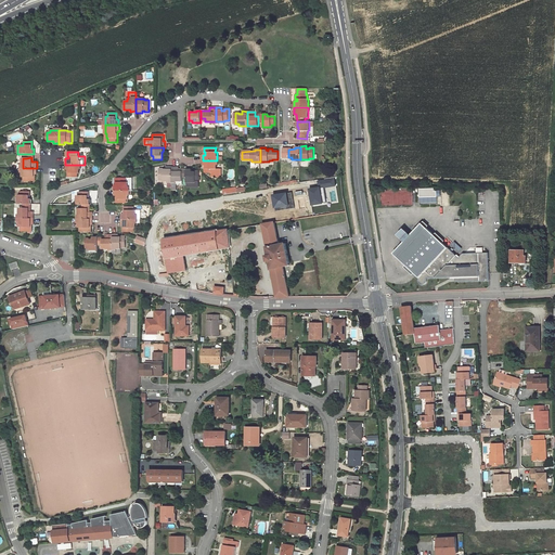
[(206,166),(206,172),(213,172),(213,177),(221,178),(221,170),(217,169),(217,160),(204,160),(204,166),(206,166)]
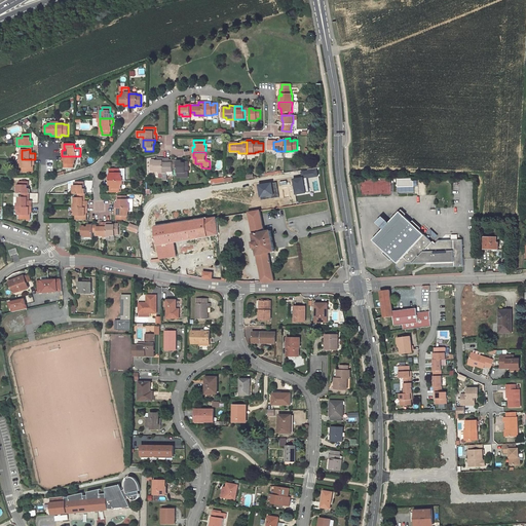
[(75,156),(64,156),(64,160),(66,161),(66,167),(74,167),(73,164),(75,164),(75,156)]
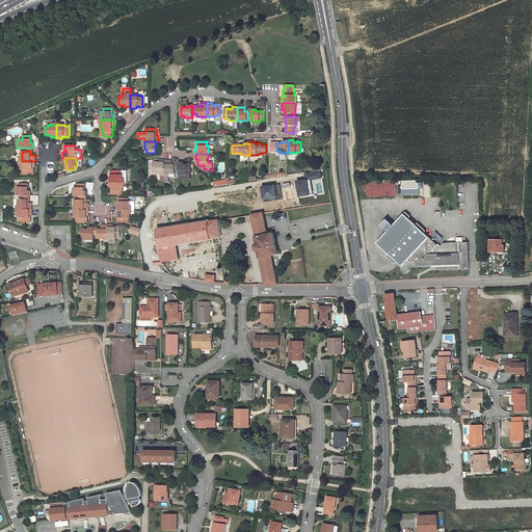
[(165,160),(159,160),(159,161),(159,162),(157,162),(157,161),(153,161),(153,173),(156,173),(156,174),(165,174),(165,160)]
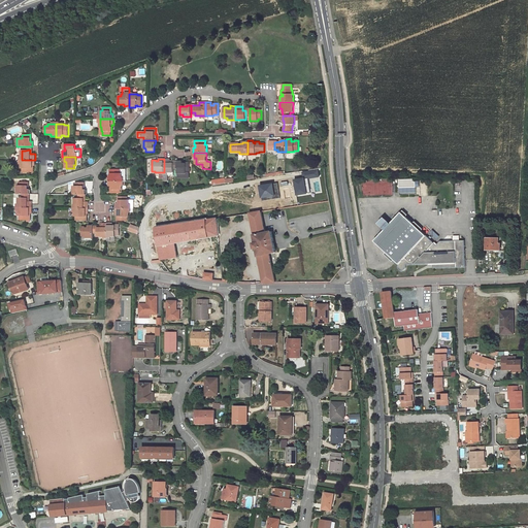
[(170,159),(164,159),(164,172),(173,172),(173,169),(177,169),(177,161),(170,161),(170,159)]
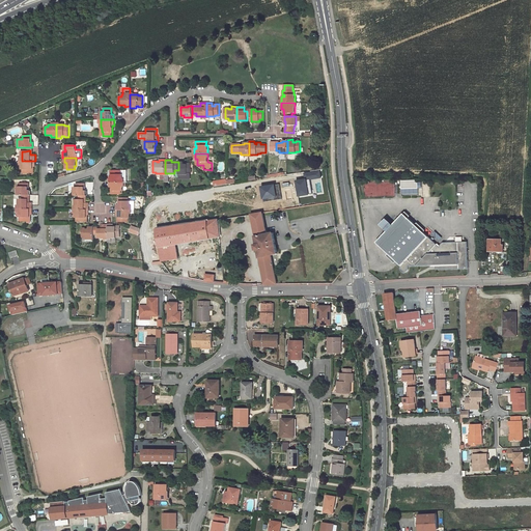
[(35,161),(22,161),(22,169),(23,169),(23,173),(33,173),(33,169),(32,169),(32,167),(33,167),(35,167),(35,161)]
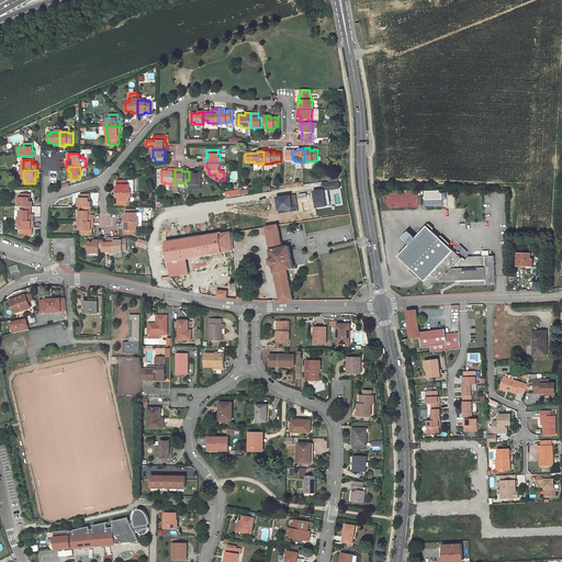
[(194,173),(194,171),(189,171),(189,180),(189,184),(198,184),(198,182),(201,182),(201,175),(194,173)]
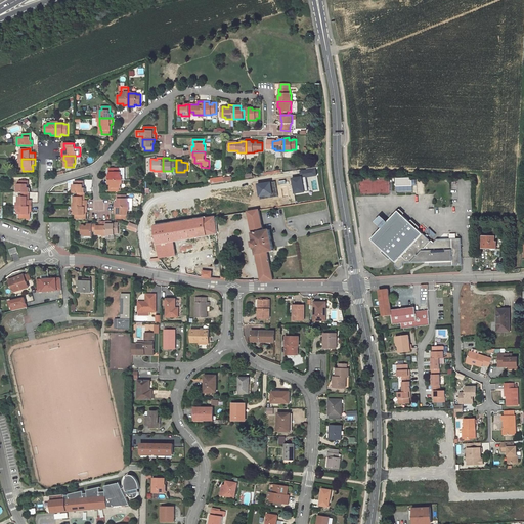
[(107,174),(107,180),(110,180),(121,180),(125,180),(125,168),(108,168),(108,172),(110,172),(110,174),(108,174),(107,174)]
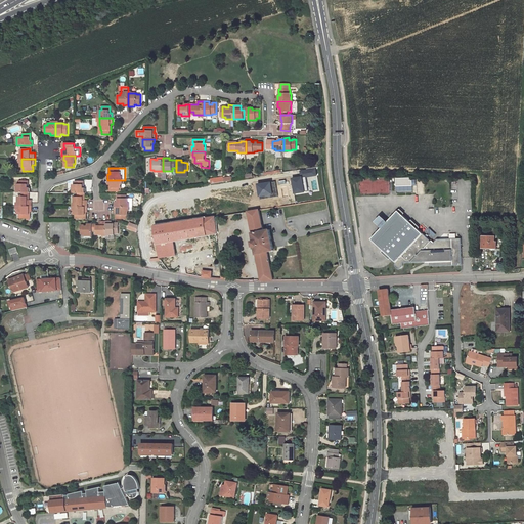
[(396,178),(397,186),(410,186),(413,185),(412,180),(410,180),(410,178),(396,178)]
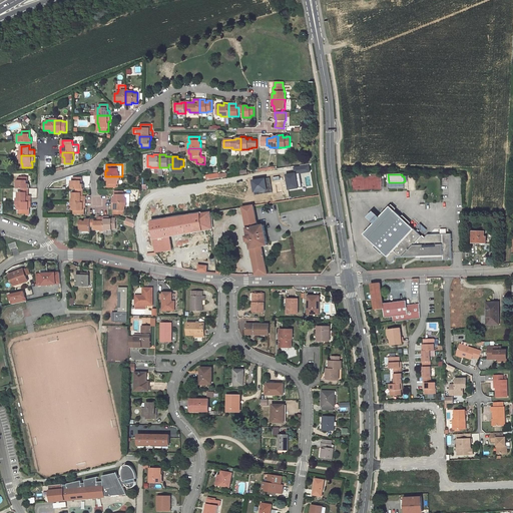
[(118,184),(118,176),(107,176),(106,181),(108,181),(108,187),(116,187),(116,184),(118,184)]
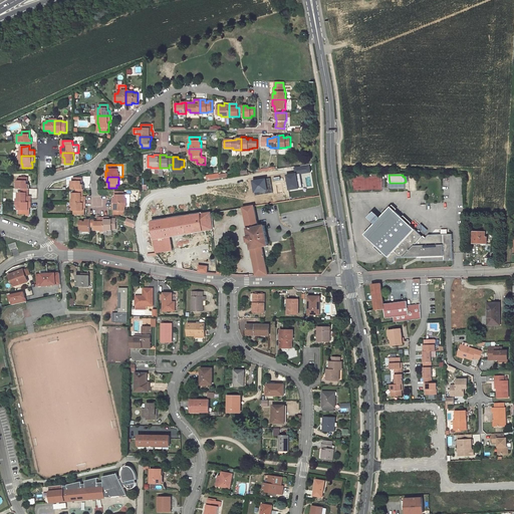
[(27,178),(19,178),(19,181),(17,181),(17,189),(21,189),(29,189),(29,184),(27,184),(27,178)]
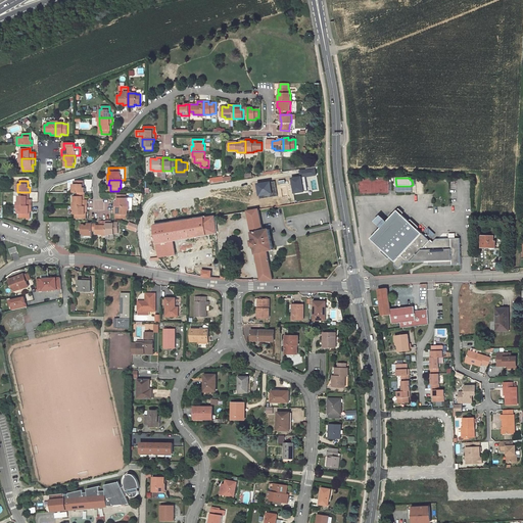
[(83,188),(83,181),(75,181),(75,185),(73,185),(73,193),(78,193),(85,193),(85,188),(83,188)]
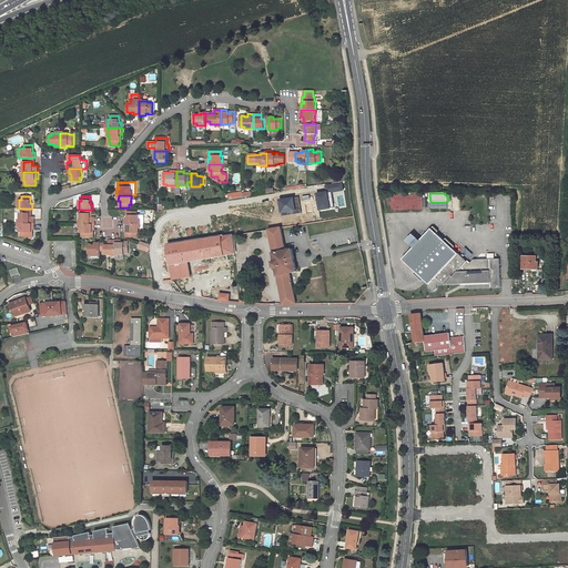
[(81,224),(95,224),(94,217),(92,217),(92,210),(84,210),(84,213),(81,214),(81,224)]
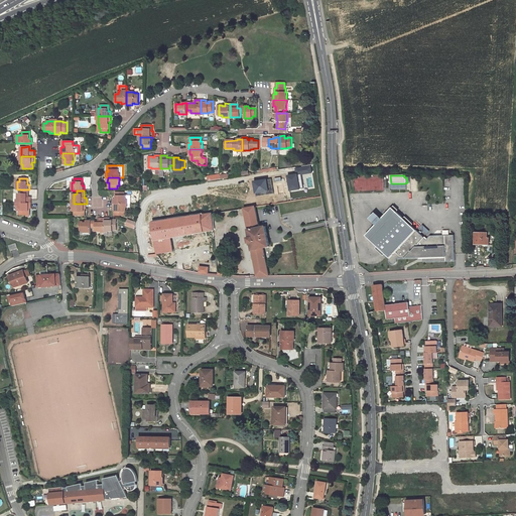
[(124,196),(124,192),(116,192),(116,199),(114,199),(114,204),(126,204),(126,196),(124,196)]
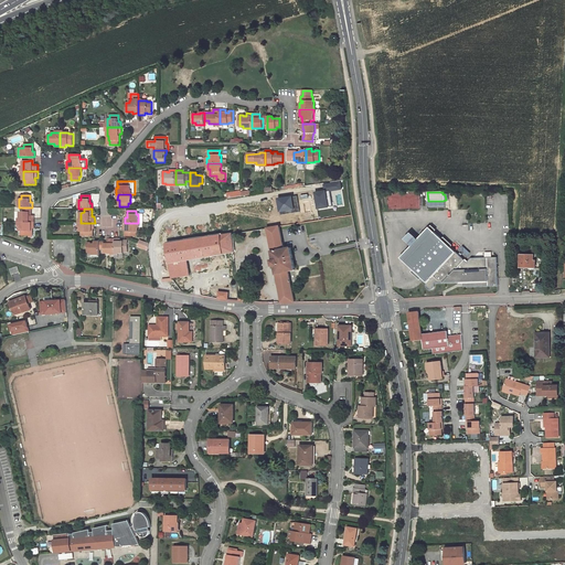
[(23,212),(20,212),(20,223),(34,223),(34,215),(32,215),(30,215),(30,212),(23,212)]
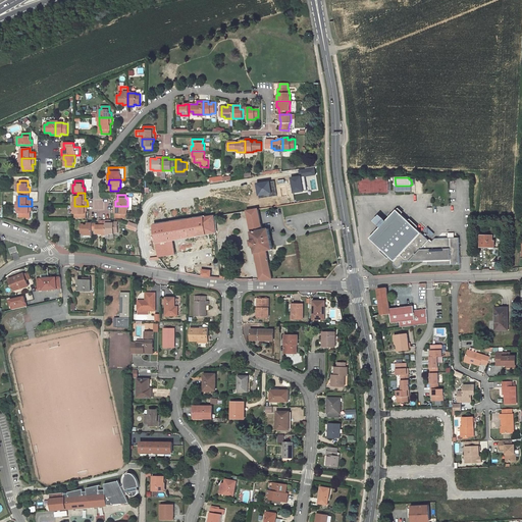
[(32,206),(18,206),(18,213),(19,214),(19,217),(31,217),(31,214),(30,213),(30,211),(31,211),(32,211),(32,206)]
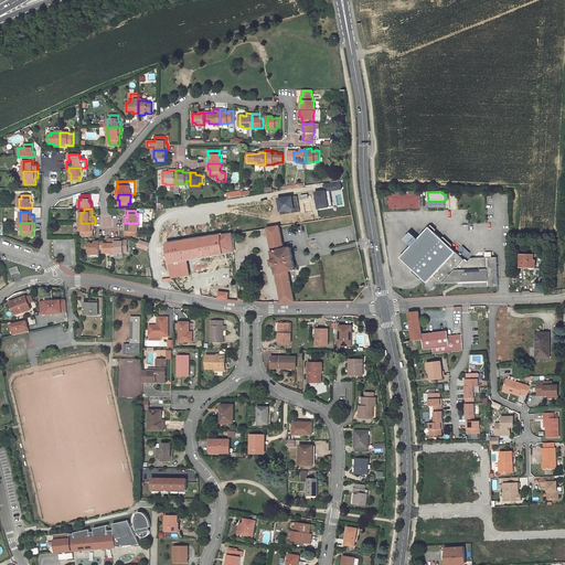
[(95,230),(95,223),(81,223),(81,232),(82,232),(82,236),(93,236),(93,232),(92,232),(92,230),(93,230),(95,230)]
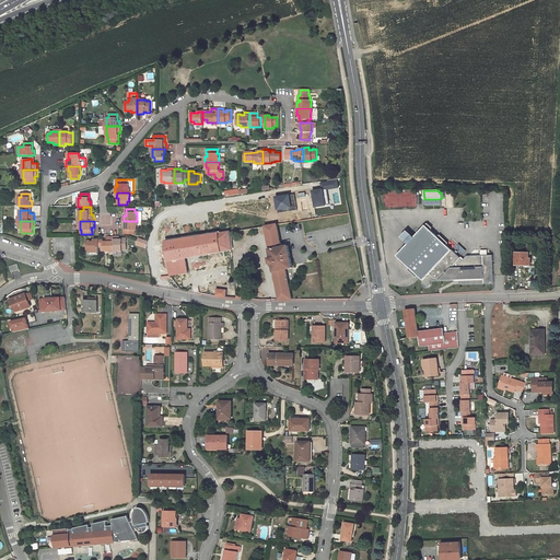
[(137,230),(137,221),(124,221),(123,221),(123,228),(124,228),(125,228),(125,230),(124,230),(124,234),(136,234),(136,230),(137,230)]
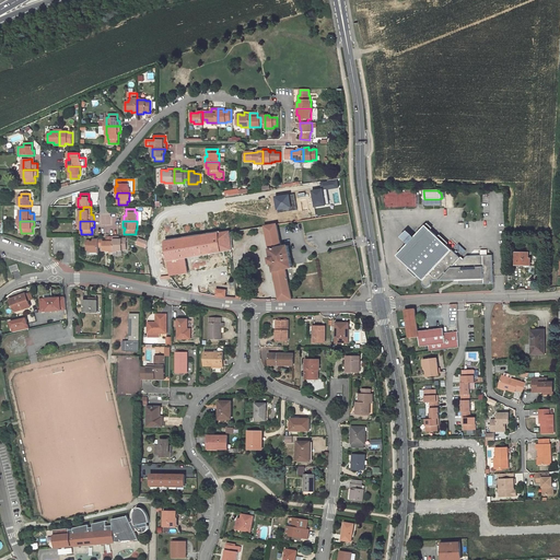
[(281,247),(277,224),(265,226),(271,258),(269,258),(270,265),(272,264),(279,300),(292,300),(286,269),(292,268),(288,246),(281,247)]
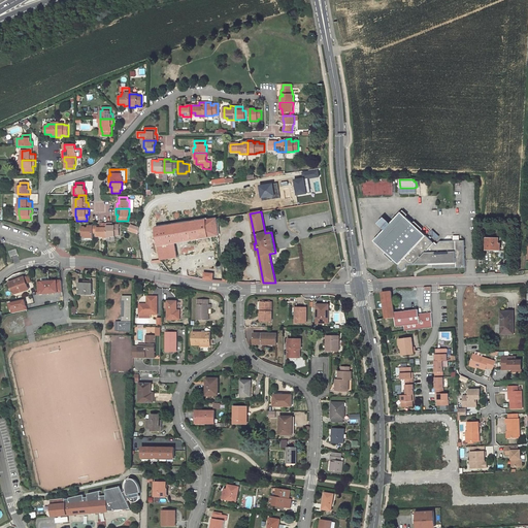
[(465,260),(465,240),(440,241),(436,245),(434,243),(401,212),(390,224),(384,231),(374,241),(399,264),(399,268),(400,269),(401,270),(402,271),(403,271),(404,270),(405,270),(406,269),(406,268),(406,265),(433,264),(433,266),(433,268),(466,267),(465,260)]
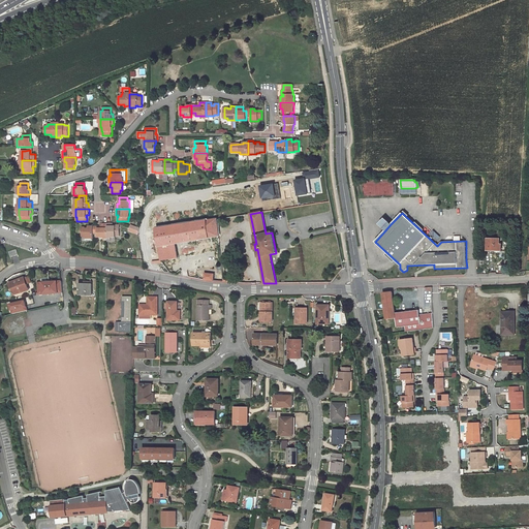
[(219,236),(217,219),(156,228),(161,260),(178,258),(175,244),(219,236)]
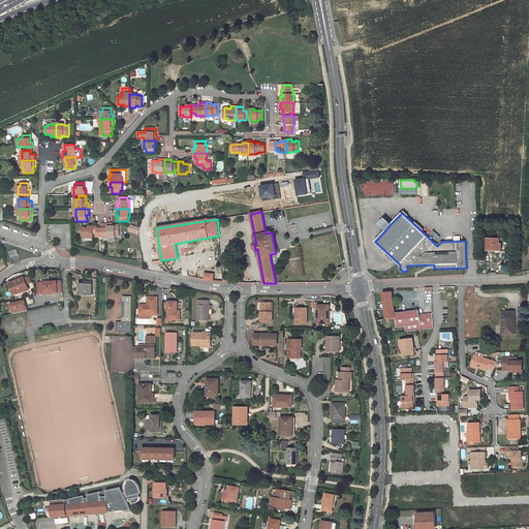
[(386,220),(380,226),(384,231),(391,224),(386,220)]
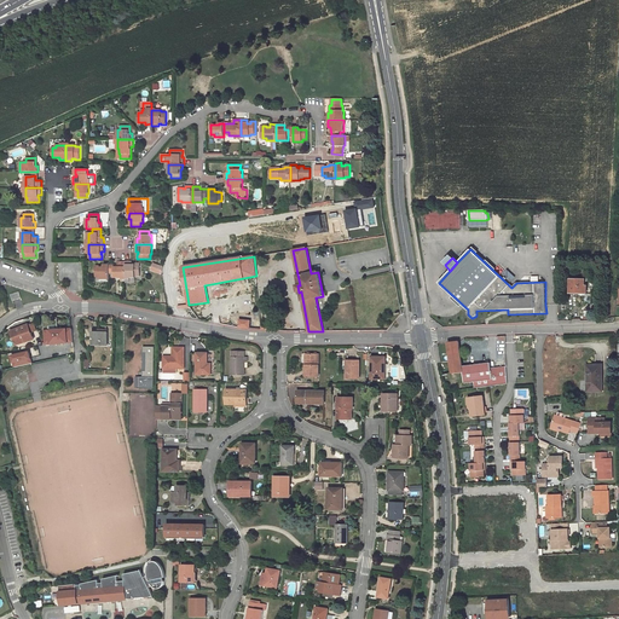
[(126,278),(126,262),(117,262),(117,265),(117,267),(114,267),(114,275),(114,278),(126,278)]
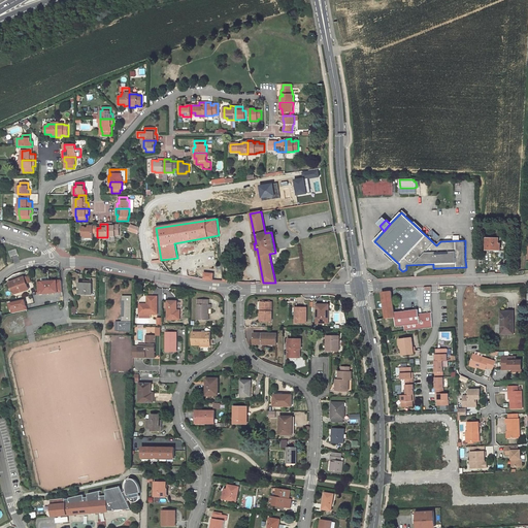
[(119,235),(119,225),(116,225),(116,226),(112,226),(112,225),(112,224),(107,224),(107,237),(116,237),(116,236),(119,235)]
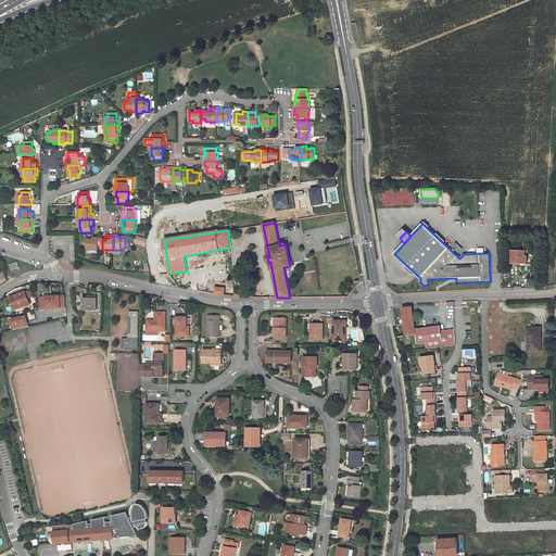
[(89,251),(98,251),(98,247),(98,238),(93,238),(93,240),(86,240),(86,249),(89,249),(89,251)]
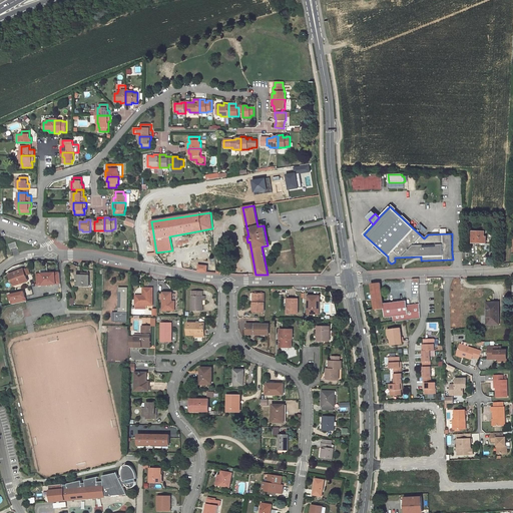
[(472,242),(486,242),(486,236),(484,236),(484,231),(472,231),(472,242)]
